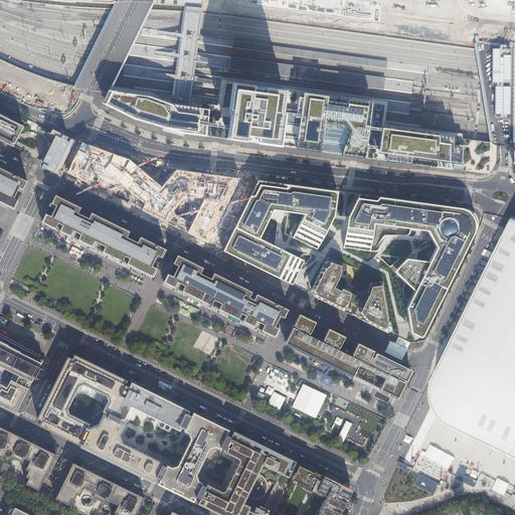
[(186,8),(185,13),(200,15),(201,12),(201,9),(194,8),(186,6),(186,8)]
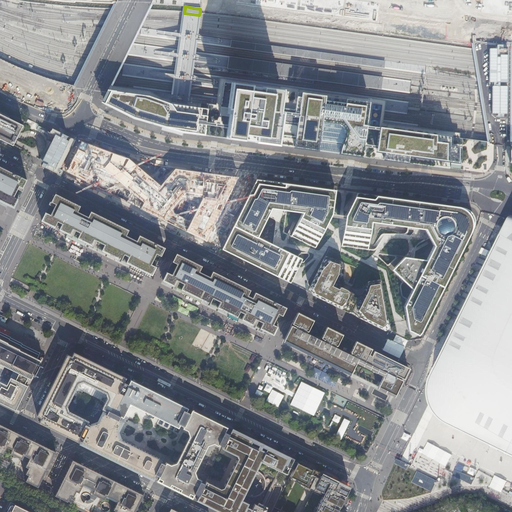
[(385,60),(231,39),(230,47),(384,68),(385,60)]
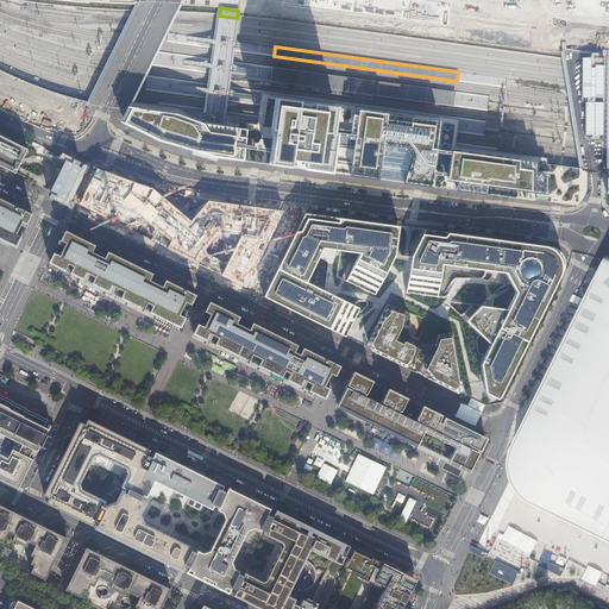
[(272,68),(270,81),(453,106),(456,93),(272,68)]
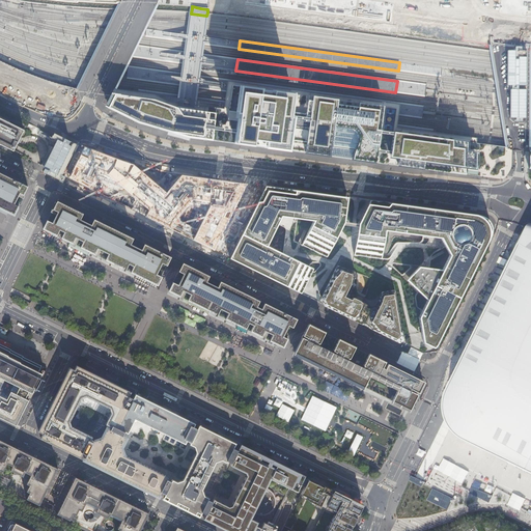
[(239,112),(234,143),(285,149),(287,150),(288,147),(305,149),(305,152),(375,162),(384,108),(308,98),(306,113),(290,111),(292,95),(242,88),(232,87),(229,111),(239,112)]
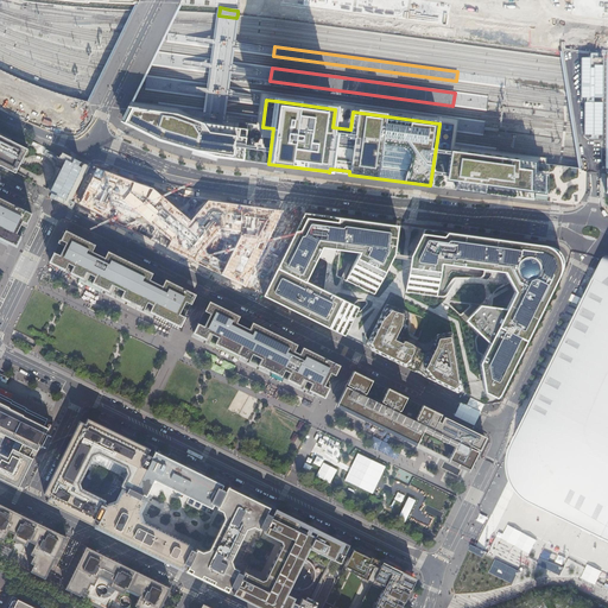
[(134,108),(132,108),(128,115),(124,122),(159,140),(194,150),(213,156),(217,157),(223,157),(235,159),(239,159),(242,160),(247,130),(222,126),(219,126),(203,124),(198,121),(177,114),(156,111),(134,108)]
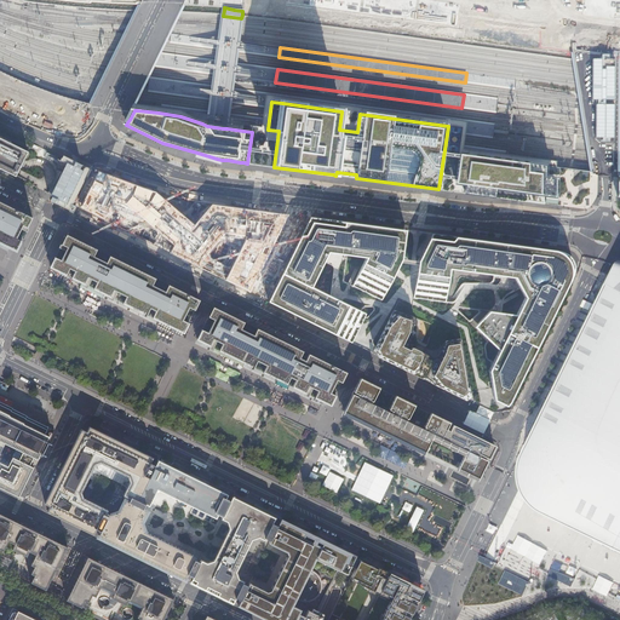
[(18,165),(26,150),(17,147),(5,142),(0,139),(0,168),(13,176),(16,171),(18,165)]
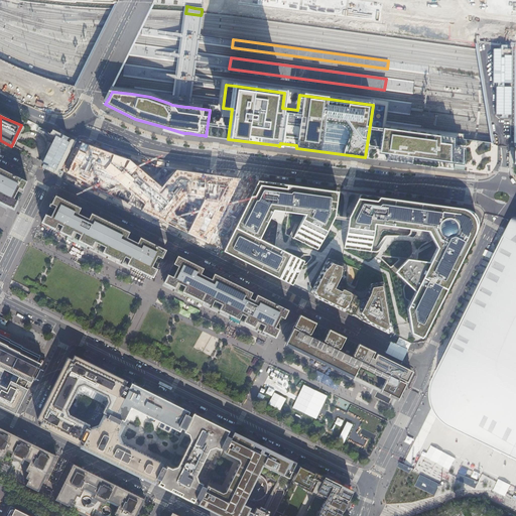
[(180,132),(164,127),(163,130),(184,136),(184,133),(180,132)]
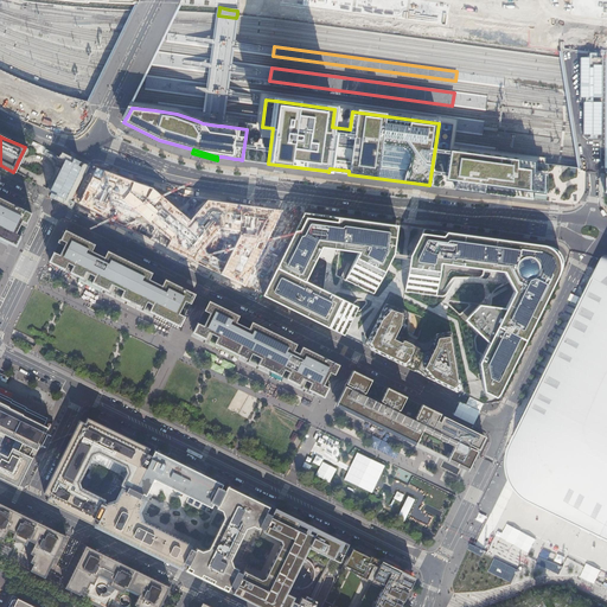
[(497,157),(449,151),(446,179),(455,180),(455,189),(534,199),(529,172),(525,172),(523,160),(497,157)]
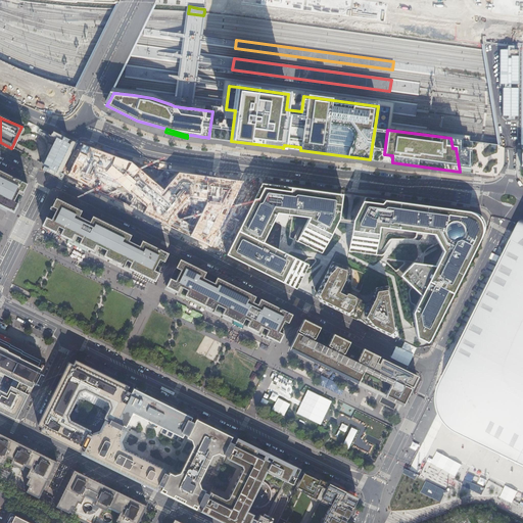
[(226,254),(228,250),(248,209),(262,183),(178,172),(163,189),(132,161),(113,155),(83,142),(66,176),(95,190),(226,254)]
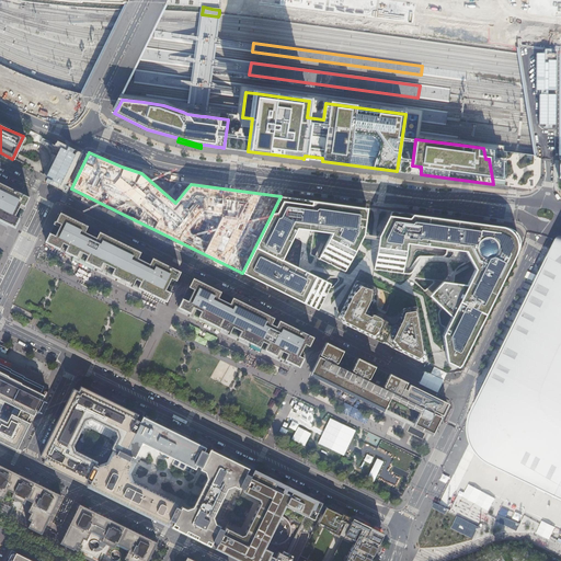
[(0,218),(6,221),(14,226),(30,197),(22,193),(0,182),(0,218)]
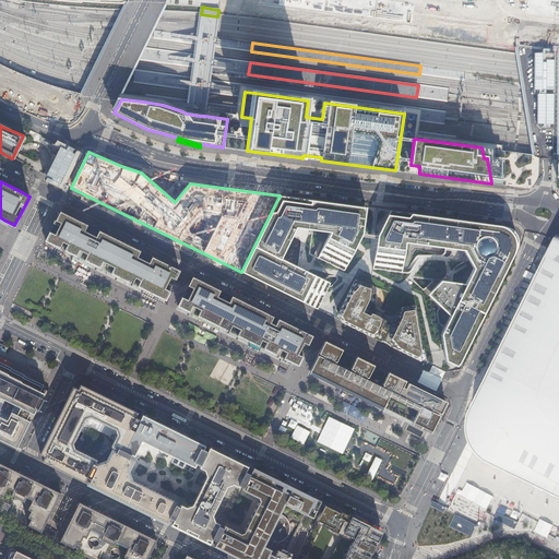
[(244,268),(241,272),(318,309),(323,280),(282,258),(296,227),(330,232),(318,257),(344,270),(363,233),(366,207),(280,195),(265,224),(244,268)]
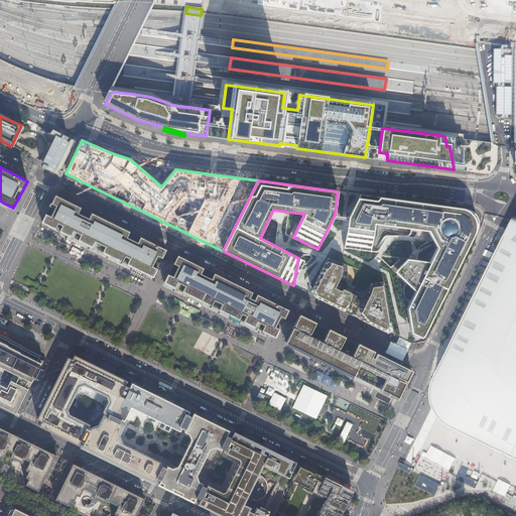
[(62,199),(55,195),(41,222),(52,227),(63,233),(68,235),(153,277),(166,250),(135,234),(79,207),(62,199)]
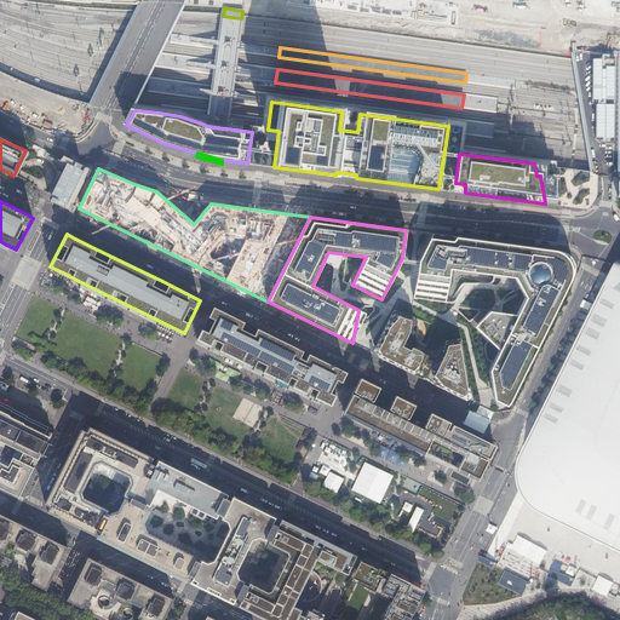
[(418,260),(413,297),(446,302),(449,269),(515,277),(526,297),(517,314),(489,310),(475,326),(499,350),(489,371),(494,400),(506,406),(510,403),(514,395),(577,268),(568,252),(431,234),(418,260)]
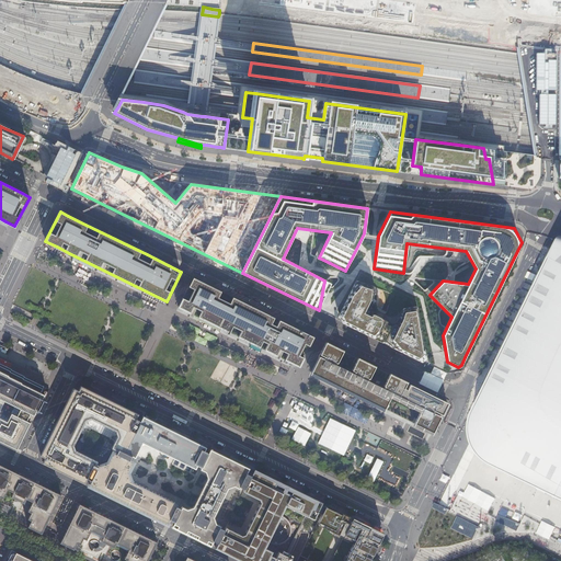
[(473,441),(477,447),(479,449),(482,455),(489,459),(494,462),(538,484),(560,494),(560,249),(559,250),(554,254),(513,332),(474,410),(472,416),(471,420),(471,424),(471,428),(471,434),(472,437),(473,441)]
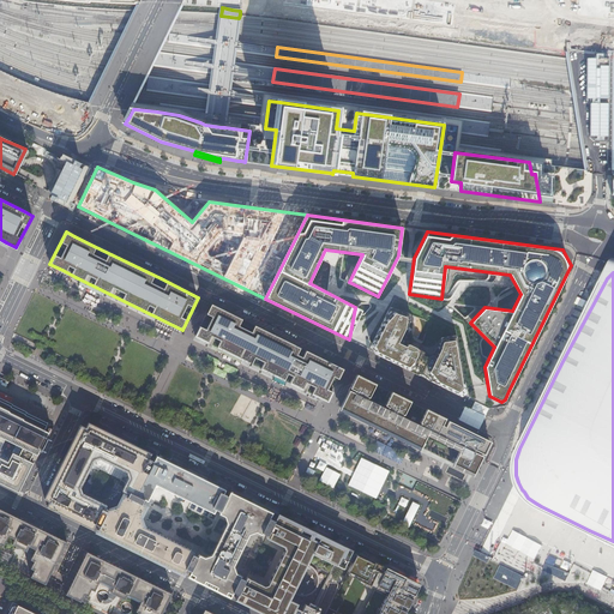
[(211,304),(196,336),(326,401),(343,368),(324,360),(282,338),(226,311),(211,304)]
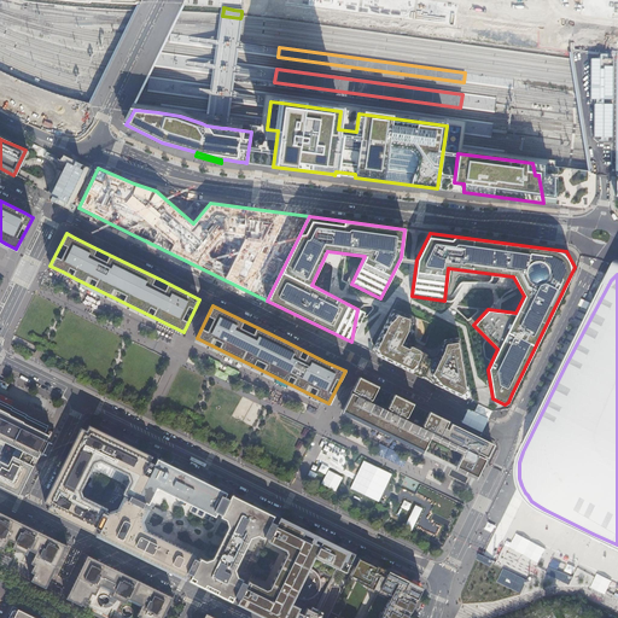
[(392,309),(374,347),(374,348),(375,351),(378,355),(468,400),(470,397),(460,338),(459,337),(444,339),(444,340),(442,349),(438,353),(415,342),(414,340),(413,339),(413,338),(413,337),(417,320),(415,319),(415,318),(414,316),(413,315),(394,309),(392,309)]
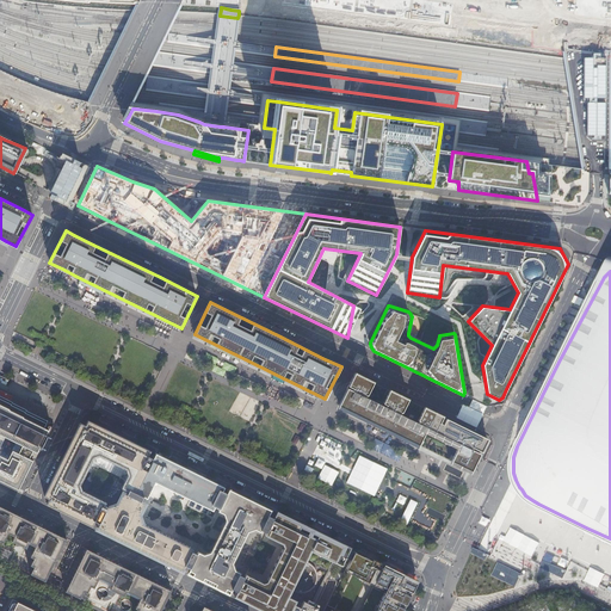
[(347,389),(339,406),(364,418),(471,470),(487,438),(419,405),(406,399),(390,392),(378,386),(362,377),(355,374),(347,389)]
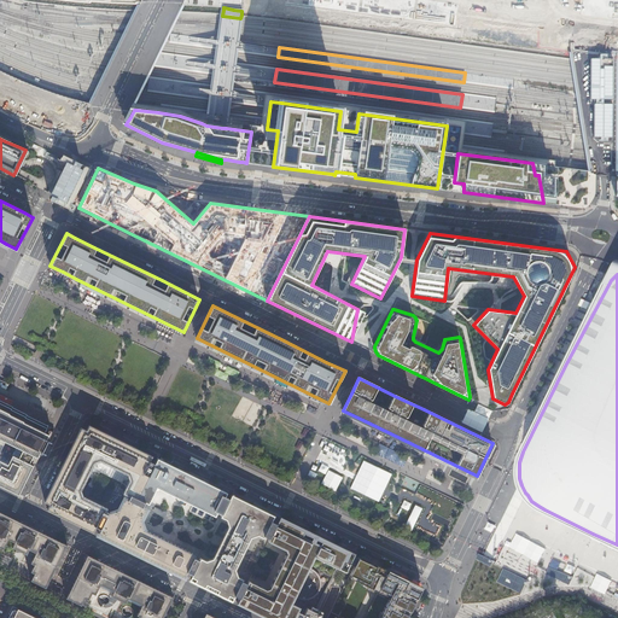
[(6,403),(0,400),(0,479),(22,490),(23,487),(33,467),(34,466),(29,465),(33,458),(34,455),(38,458),(48,435),(45,433),(48,426),(27,415),(27,414),(12,407),(13,407),(6,403)]
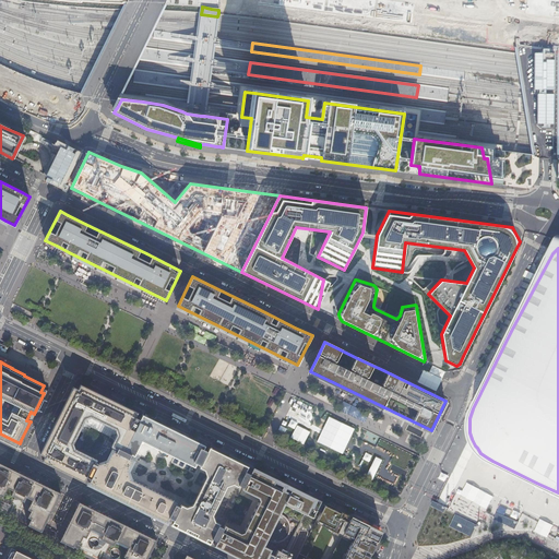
[(79,389),(73,387),(68,397),(45,444),(40,453),(45,456),(43,461),(50,464),(57,467),(88,484),(97,467),(92,465),(94,461),(74,450),(71,443),(74,438),(83,418),(91,415),(117,427),(119,435),(115,444),(114,445),(119,448),(125,451),(140,419),(135,417),(138,413),(81,384),(79,389)]
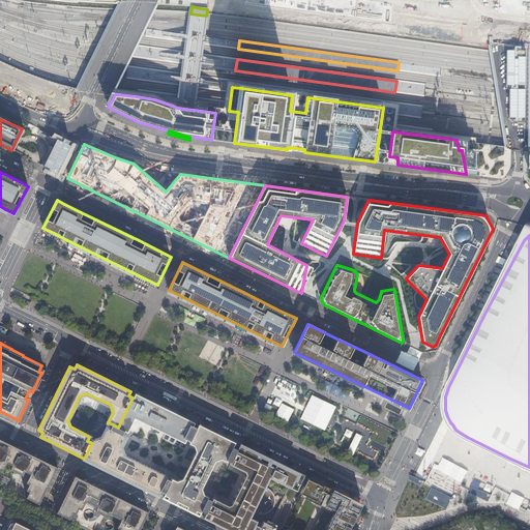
[(106,420),(109,421),(113,412),(111,405),(86,393),(79,396),(70,415),(72,416),(76,415),(82,402),(84,402),(105,412),(106,414),(105,417),(106,420)]
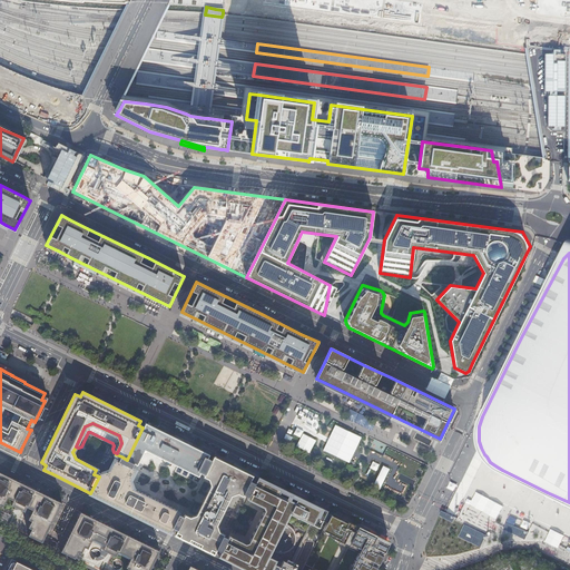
[(205,474),(212,461),(207,460),(209,454),(185,442),(145,423),(143,428),(127,460),(137,464),(145,450),(155,454),(153,459),(164,464),(165,460),(174,464),(198,477),(200,472),(205,474)]
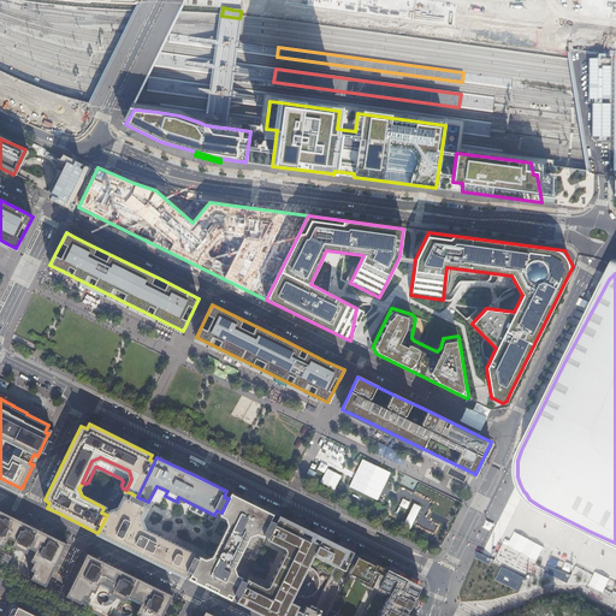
[(187,570),(191,573),(199,558),(194,556),(195,552),(144,528),(142,519),(147,508),(142,505),(144,502),(148,503),(148,502),(137,497),(131,493),(128,498),(124,497),(118,508),(108,511),(107,515),(98,533),(126,546),(159,563),(175,570),(184,575),(187,570)]
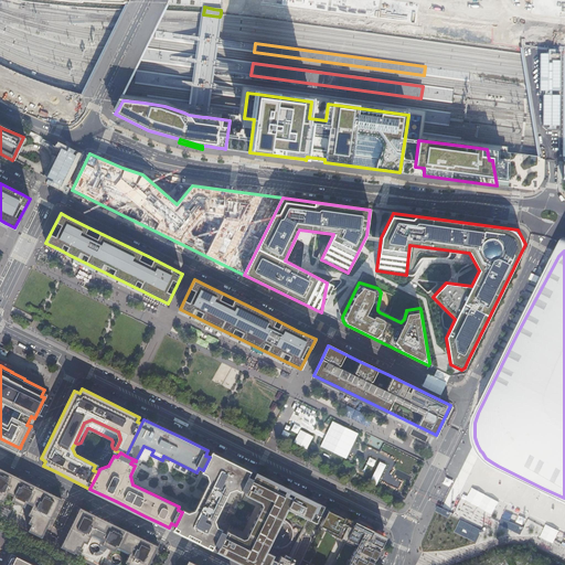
[(246,492),(253,479),(248,477),(251,471),(212,452),(210,457),(203,470),(202,472),(208,475),(210,482),(195,511),(189,513),(183,510),(182,512),(176,525),(173,530),(191,539),(212,548),(215,544),(220,546),(226,533),(222,531),(223,530),(217,526),(215,520),(230,491),(236,489),(242,492),(243,490),(246,492)]
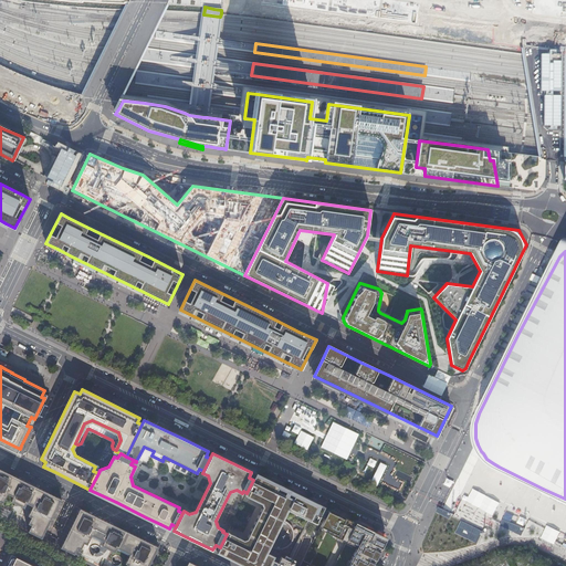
[(42,538),(62,499),(56,496),(37,486),(34,490),(32,488),(32,486),(31,485),(31,484),(30,484),(30,483),(29,483),(28,483),(27,483),(25,484),(23,483),(24,481),(0,468),(0,504),(1,502),(4,503),(9,494),(14,496),(12,501),(17,503),(16,505),(23,505),(27,507),(29,503),(34,506),(30,515),(33,517),(29,524),(32,525),(29,532),(42,538)]
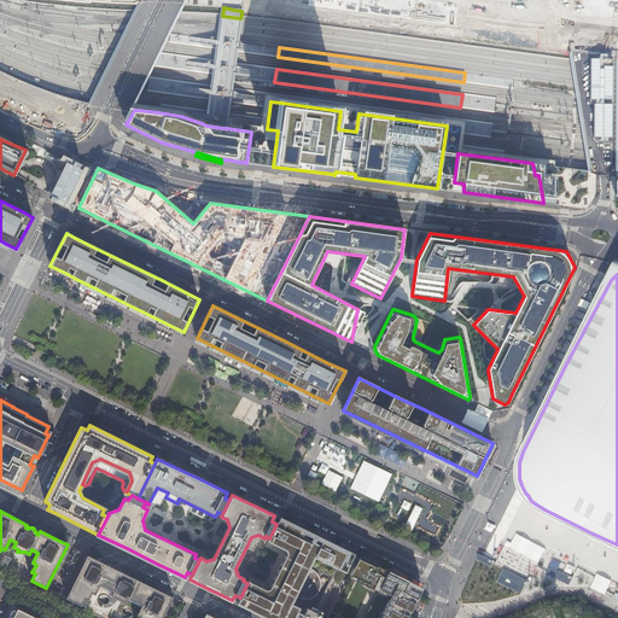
[(316,537),(279,518),(279,519),(277,524),(269,538),(268,541),(287,551),(289,554),(270,589),(268,590),(249,581),(248,583),(240,598),(238,602),(248,607),(267,617),(277,617),(278,617),(281,617),(284,617),(298,589),(299,589),(301,589),(302,589),(303,589),(304,588),(305,588),(307,587),(307,586),(308,586),(308,584),(308,583),(308,581),(308,579),(308,578),(307,577),(307,576),(305,575),(307,572),(320,546),(314,542),(316,537)]
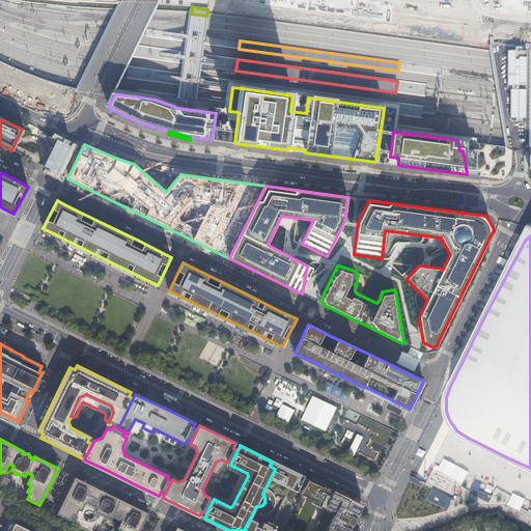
[(275,469),(263,492),(262,494),(263,495),(263,496),(264,497),(264,498),(264,499),(264,501),(264,502),(264,503),(263,503),(263,504),(262,505),(261,505),(260,506),(259,506),(258,506),(257,506),(256,506),(244,530),(281,530),(282,530),(294,506),(301,494),(308,479),(309,476),(278,462),(275,469)]
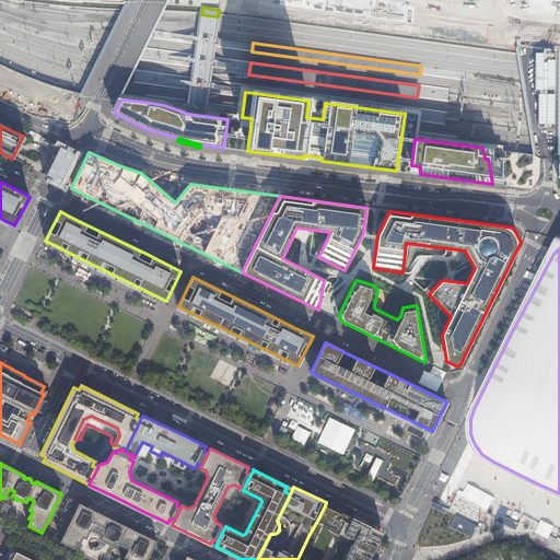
[(60,541),(73,549),(77,543),(80,544),(83,537),(86,539),(91,529),(103,536),(101,540),(114,547),(116,543),(128,548),(124,558),(127,559),(126,559),(147,559),(158,541),(118,522),(79,503),(60,541)]
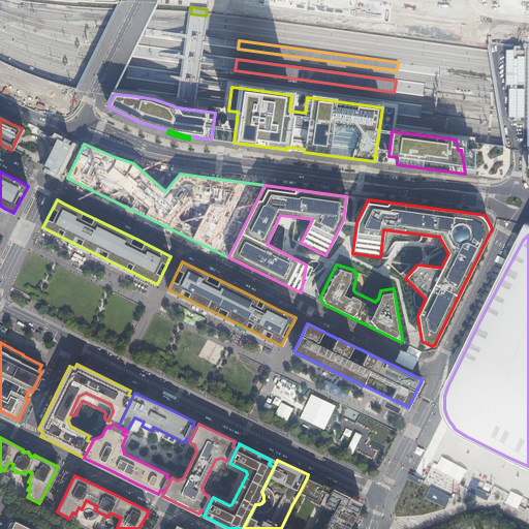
[(346,528),(359,503),(342,495),(307,477),(300,492),(324,504),(312,528),(289,528),(287,528),(286,528),(346,528)]
